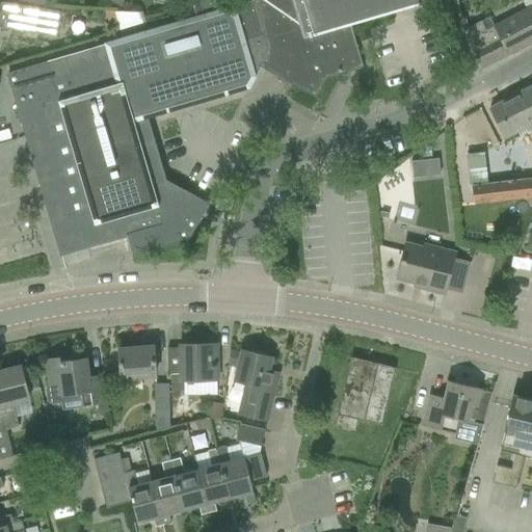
[(149,117),(235,92),(249,88),(253,82),(251,78),(235,15),(225,8),(217,11),(213,0),(191,0),(196,17),(105,44),(106,46),(8,75),(61,255),(72,251),(71,246),(85,242),(86,247),(127,236),(133,256),(189,239),(209,204),(166,181),(149,117)]
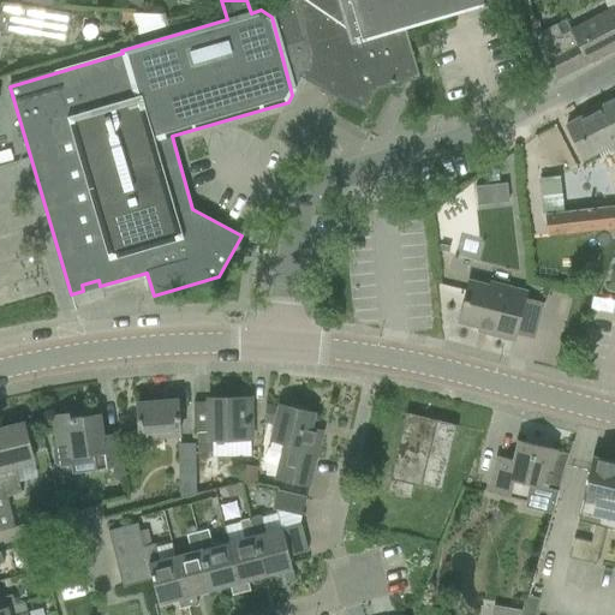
[(22,0),(22,6),(55,12),(57,0),(22,0)]
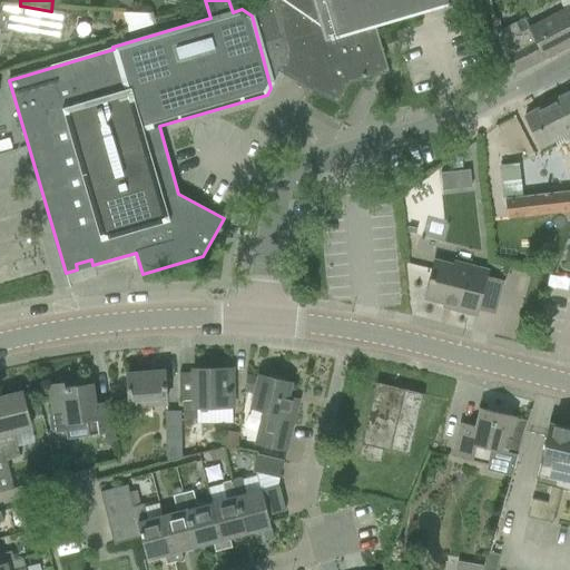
[(252,16),(269,84),(274,82),(279,72),(290,78),(292,75),(301,79),(298,84),(337,105),(349,85),(390,72),(376,28),(459,2),(458,0),(271,0),(272,0),(258,5),(252,16)]
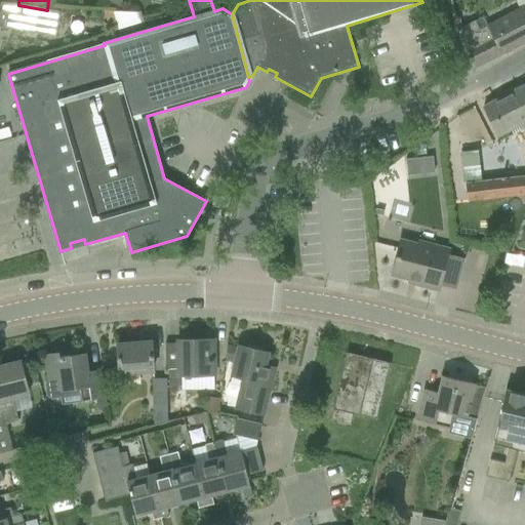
[(0,27),(56,37),(61,12),(47,10),(18,5),(2,2),(0,13),(0,12),(0,27)]
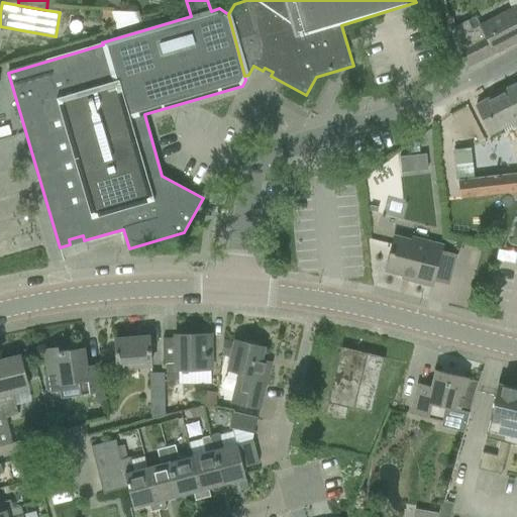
[(467,68),(516,40),(516,9),(516,7),(473,28),(468,20),(451,29),(450,31),(457,53),(467,68)]
